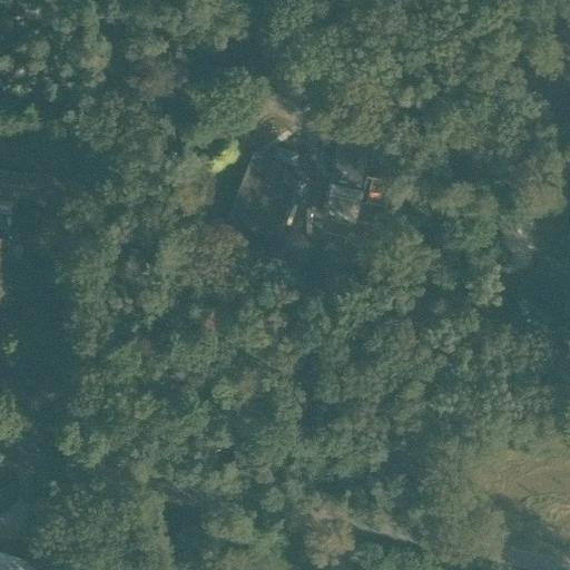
[(377,147),(344,139),(343,139),(324,214),(359,223),(377,147)]
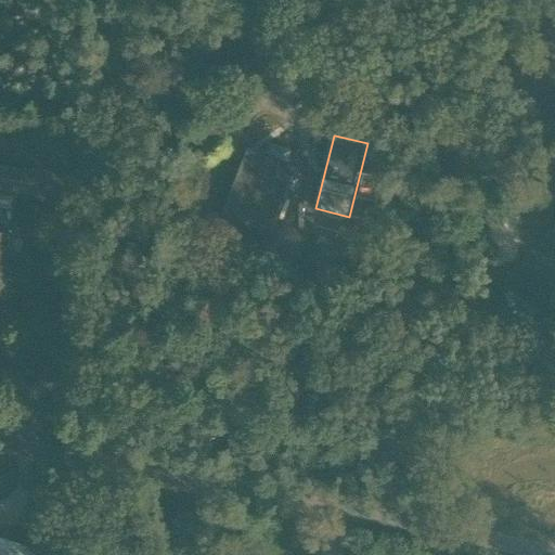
[(246,149),(220,216),(268,234),(294,167),(246,149)]
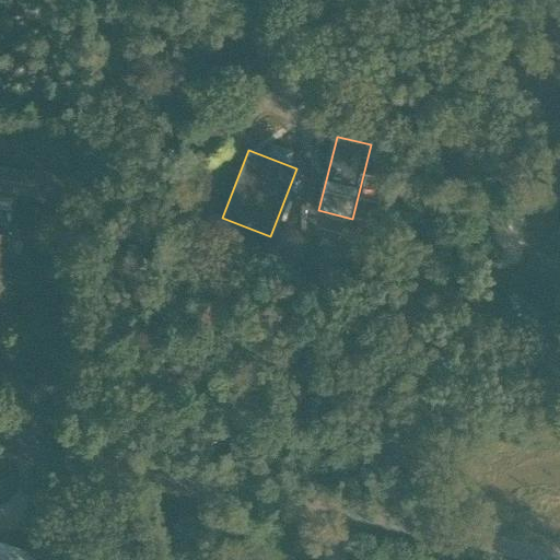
[(0,168),(0,188),(37,194),(39,174),(0,168)]
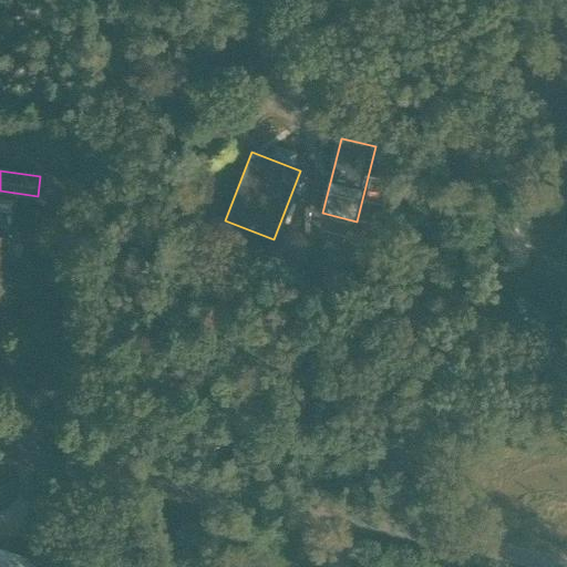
[(0,303),(3,305),(6,282),(10,282),(13,261),(9,261),(11,239),(0,237),(0,303)]
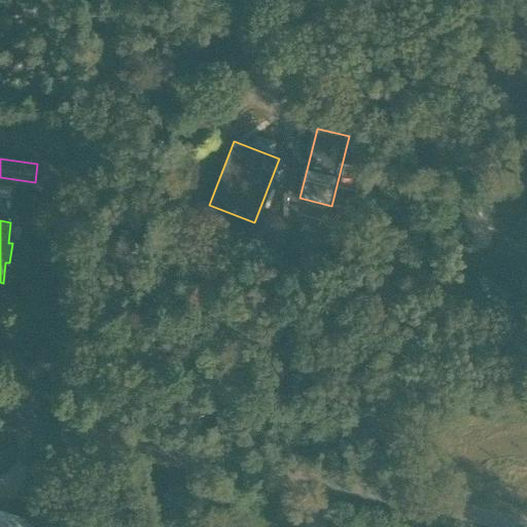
[(33,526),(36,521),(0,508),(0,526),(33,526)]
